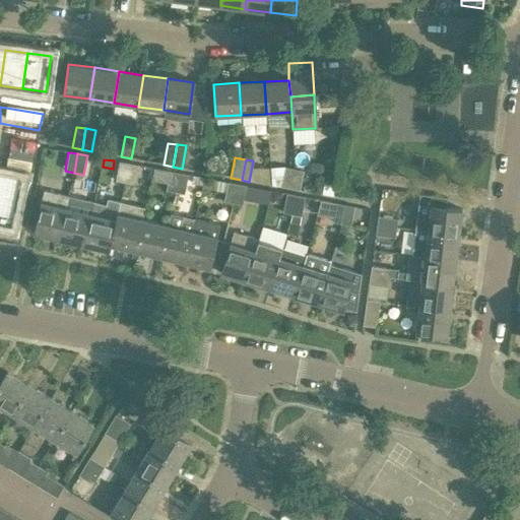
[(123,182),(127,164),(119,161),(115,181),(123,182)]
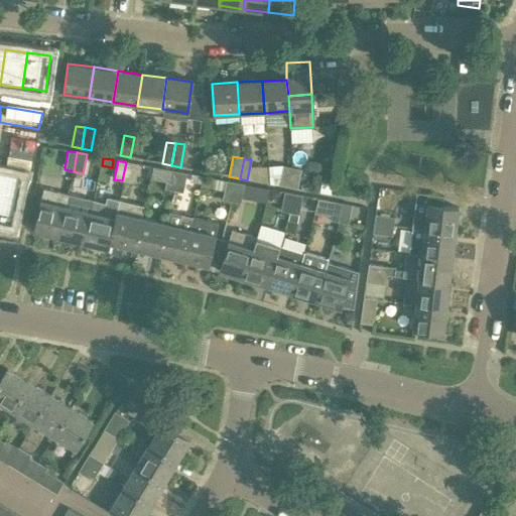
[(133,182),(136,164),(126,162),(122,180),(133,182)]
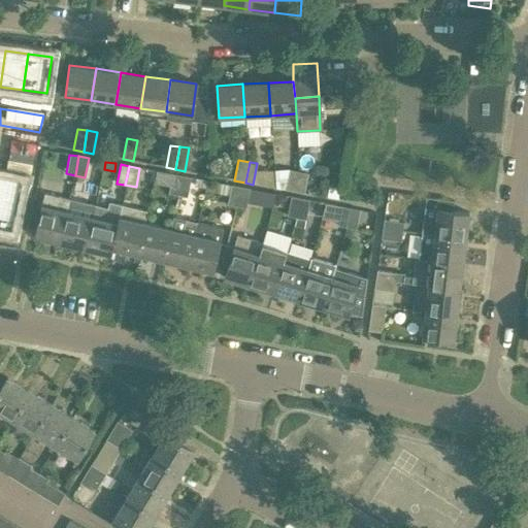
[(304,194),(308,173),(289,169),(286,191),(304,194)]
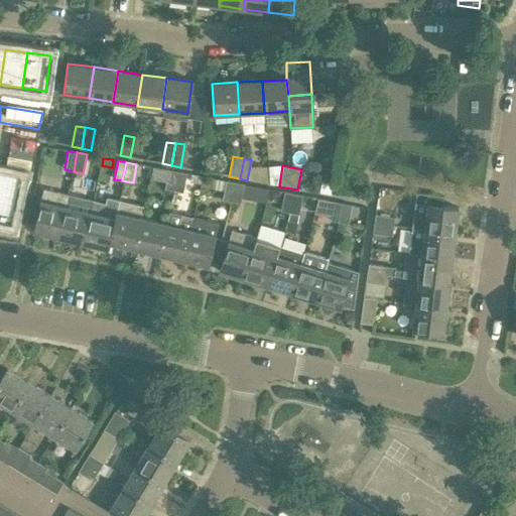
[(269,182),(268,166),(255,166),(252,179),(269,182)]
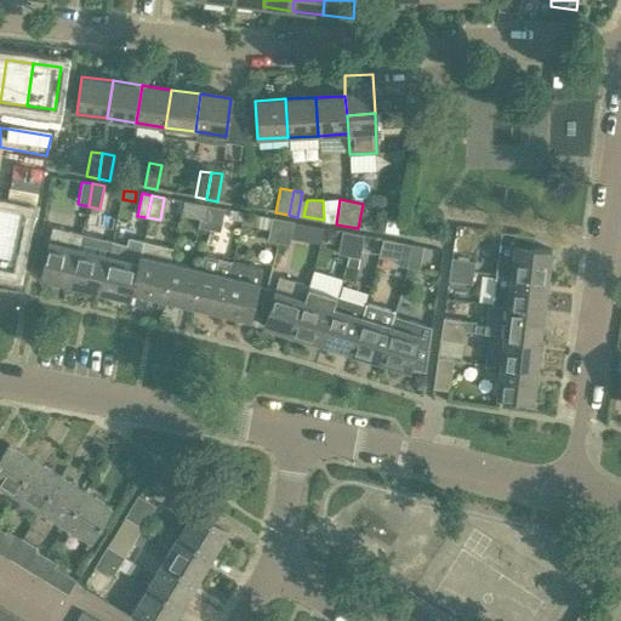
[(399,204),(386,201),(383,218),(397,221),(399,204)]
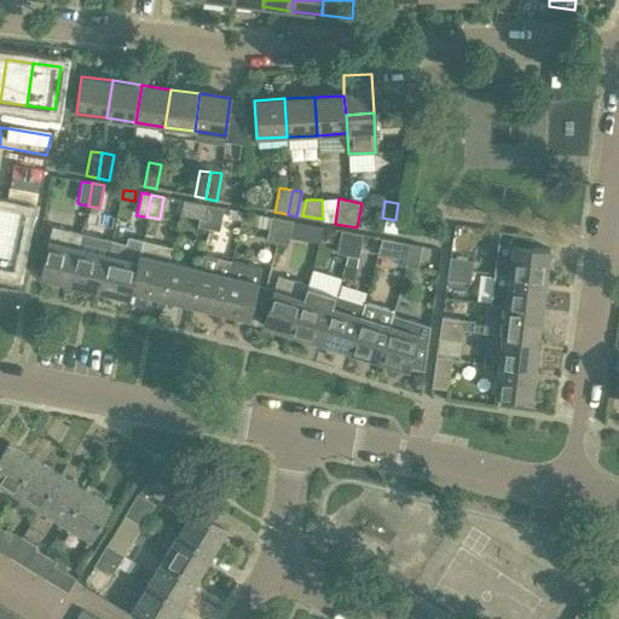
[(208,227),(212,206),(202,204),(197,225),(208,227)]
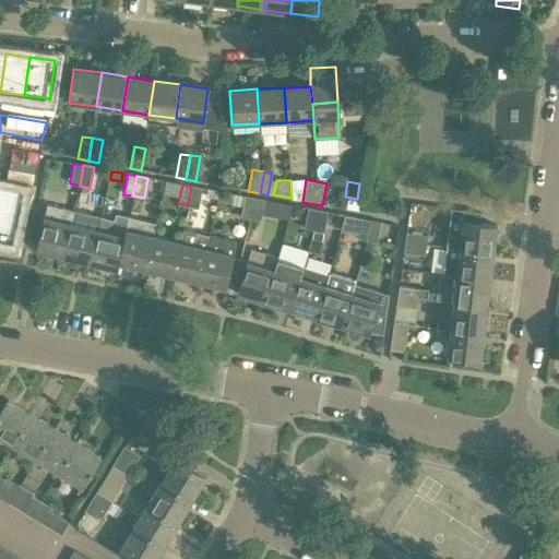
[(199,207),(202,188),(191,186),(188,205),(199,207)]
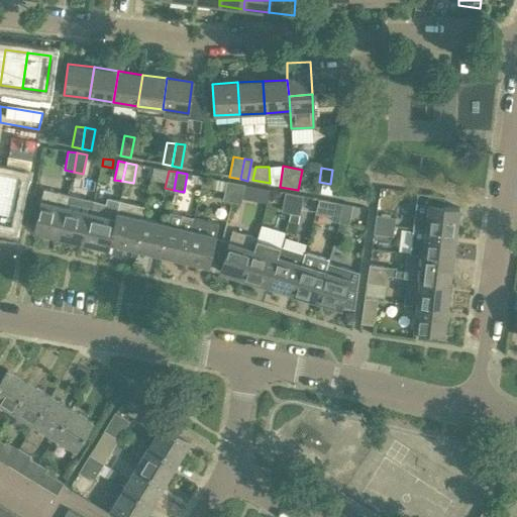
[(0,174),(0,223),(8,225),(18,179),(0,174)]
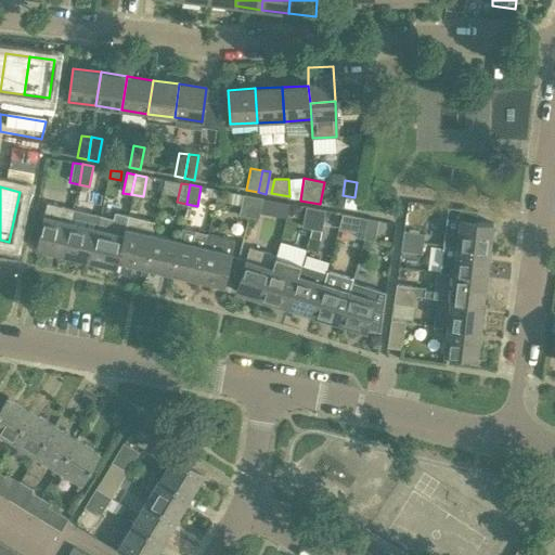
[(232,203),(234,193),(217,190),(216,199),(232,203)]
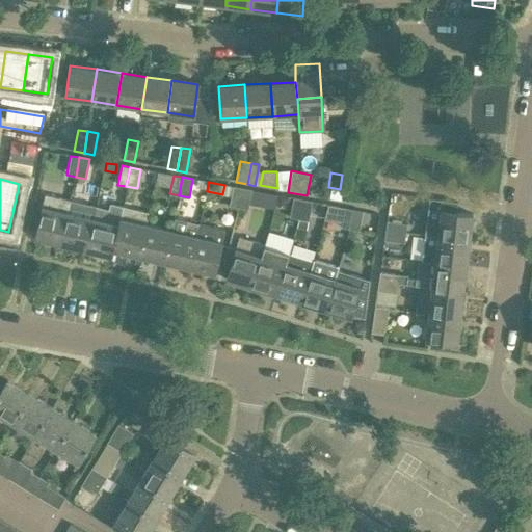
[(237,207),(242,188),(233,187),(229,206),(237,207)]
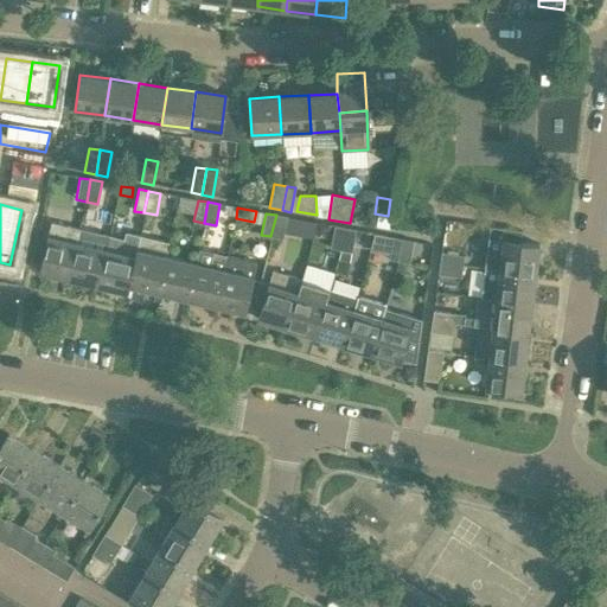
[(281,246),(286,217),(276,215),(270,236),(270,243),(281,246)]
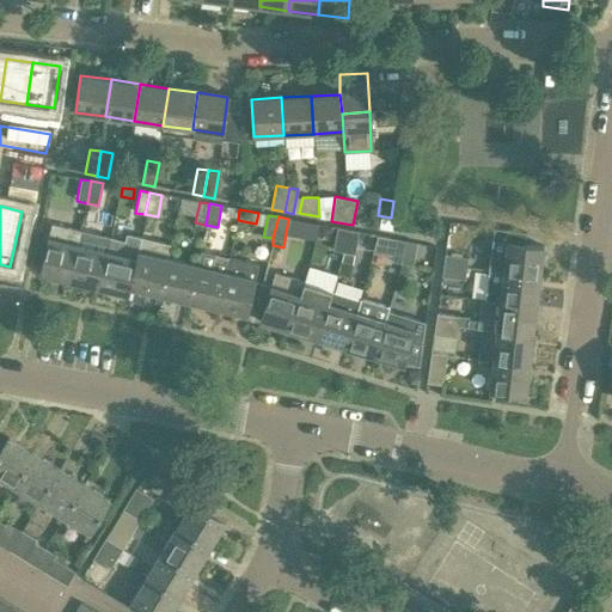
[(68,281),(80,230),(50,224),(38,275),(68,281)]
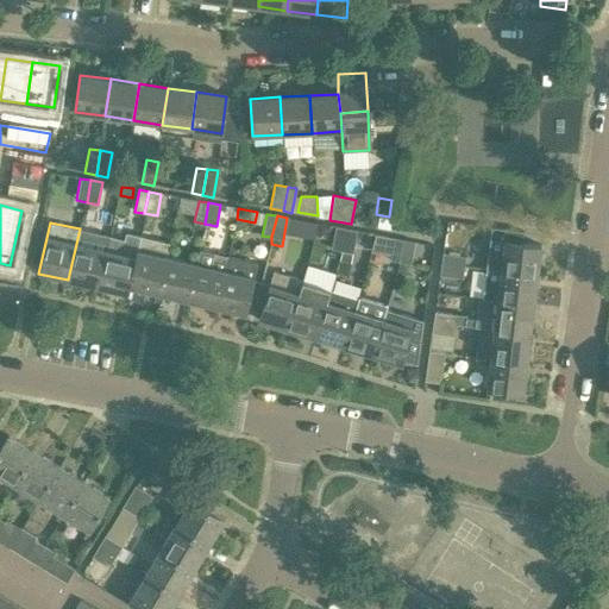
[(339,250),(345,228),(334,227),(331,249),(339,250)]
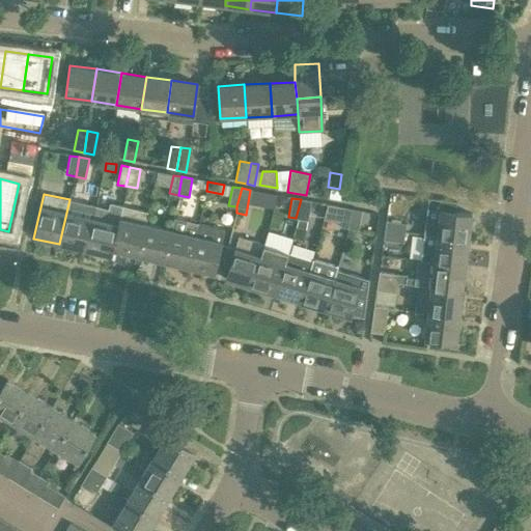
[(425,208),(422,235),(467,241),(470,214),(454,212),(456,202),(428,198),(426,208),(425,208)]
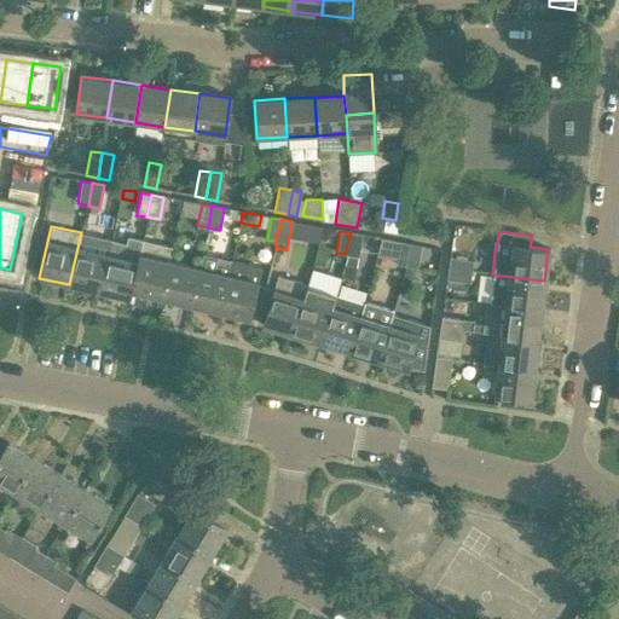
[(98,291),(110,239),(81,232),(69,284),(98,291)]
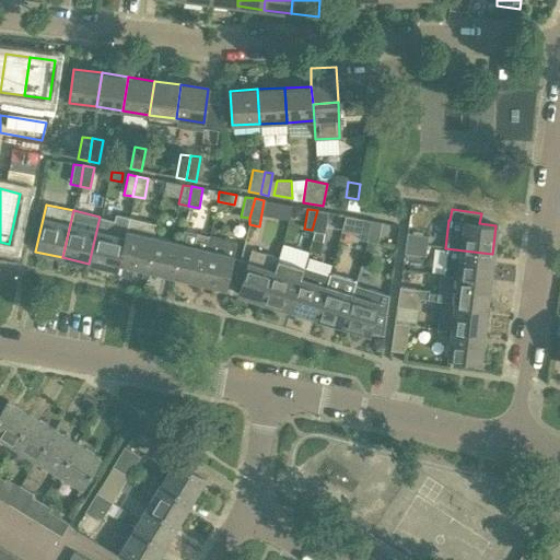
[(323,241),(328,212),(317,210),(312,230),(314,231),(312,238),(323,241)]
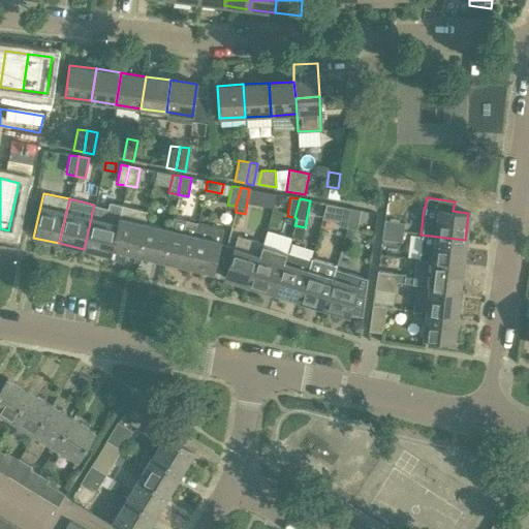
[(111,249),(121,205),(109,203),(107,207),(94,205),(84,249),(111,254),(112,249),(111,249)]
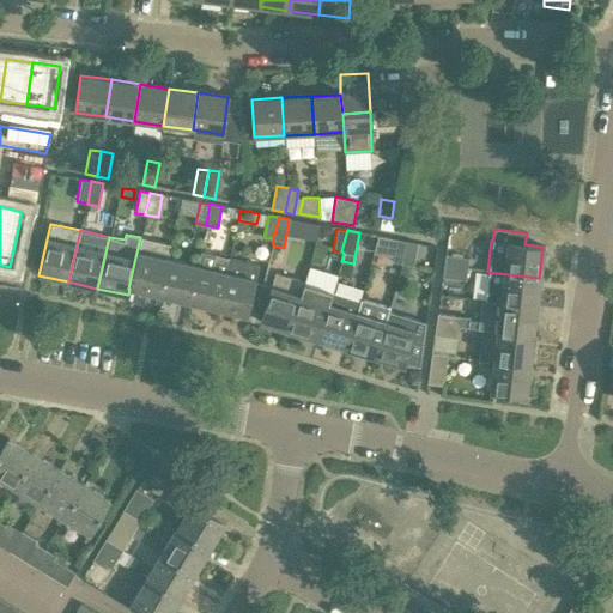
[(400,265),(406,242),(378,236),(376,250),(393,254),(392,262),(400,265)]
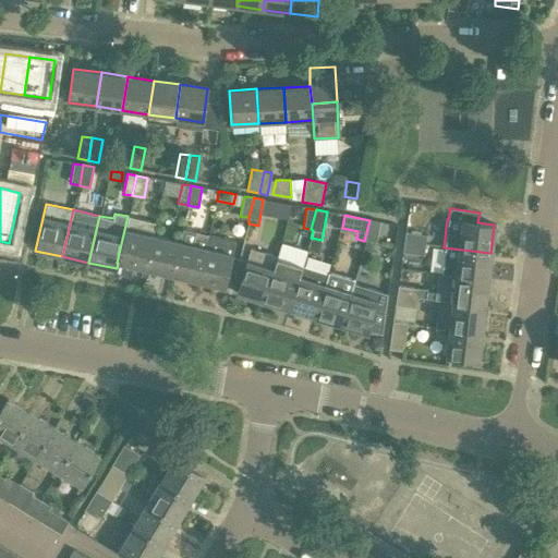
[(153,235),(155,222),(128,216),(117,263),(118,263),(144,269),(152,235),(153,235)]
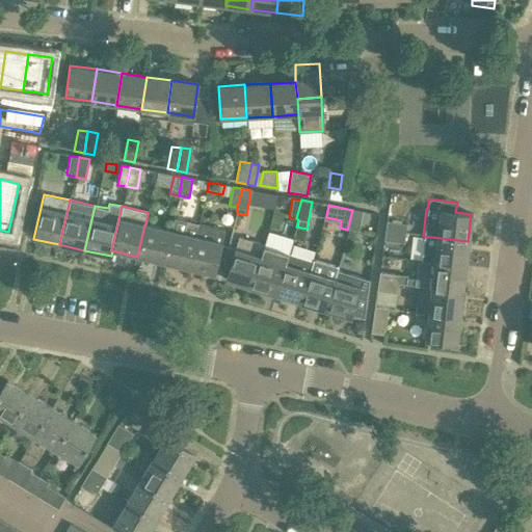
[(375,234),(377,214),(352,210),(347,230),(375,234)]
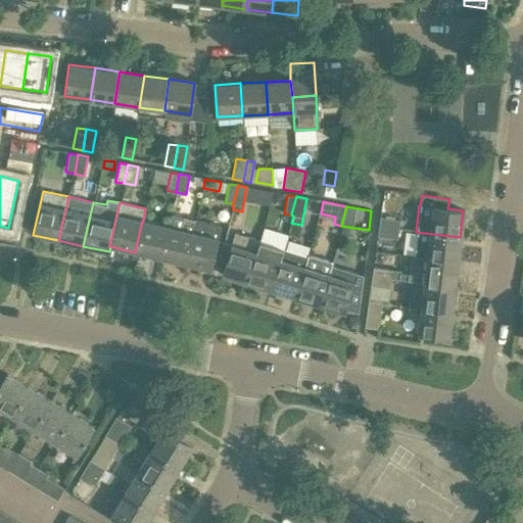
[(159,257),(184,264),(194,220),(184,217),(181,230),(170,227),(167,227),(159,257)]
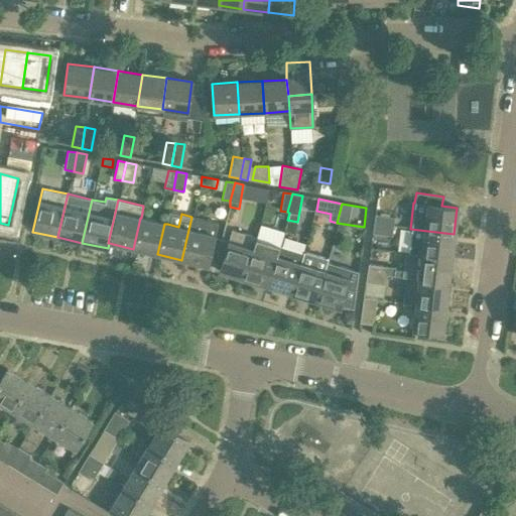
[(393,227),(395,217),(375,215),(373,224),(393,227)]
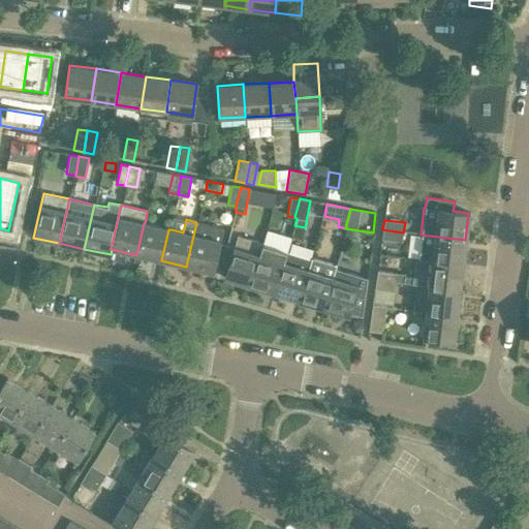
[(212,272),(219,241),(222,228),(196,222),(186,267),(212,272)]
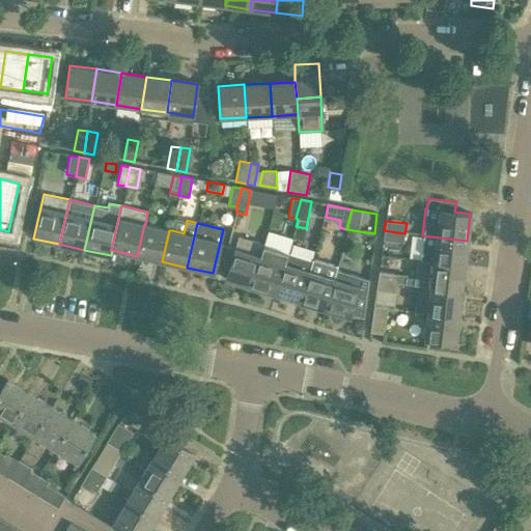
[(162,261),(169,230),(145,224),(144,224),(137,256),(162,261)]
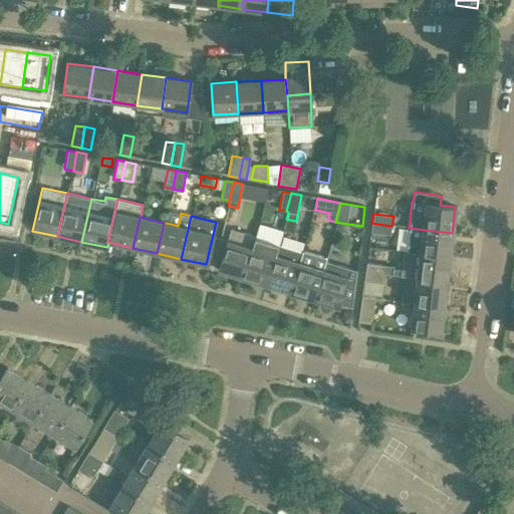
[(391,235),(392,226),(371,223),(370,232),(391,235)]
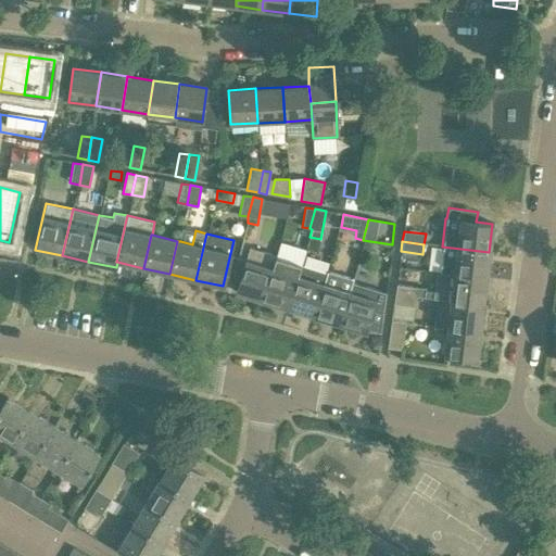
[(262,300),(272,267),(275,255),(250,247),(236,291),(262,300)]
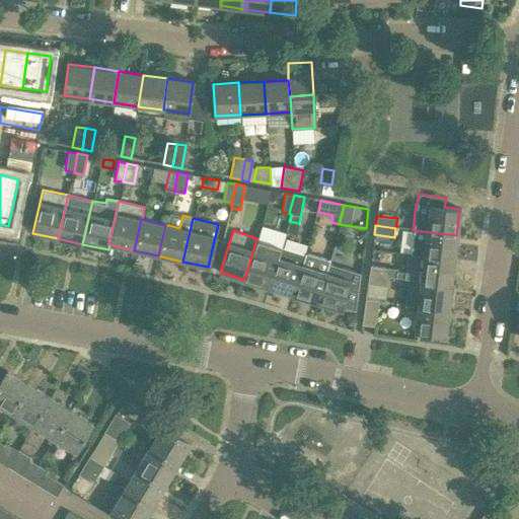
[(454,261),(456,235),(413,230),(411,253),(408,253),(408,254),(454,261)]
